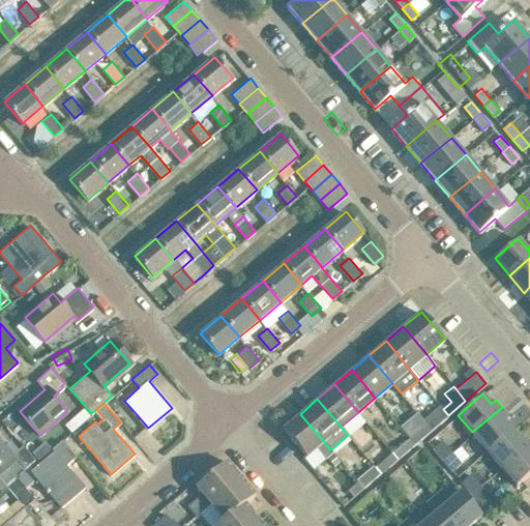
[(439,405),(422,419),(427,424),(432,429),(439,422),(448,415),(443,409),(439,405)]
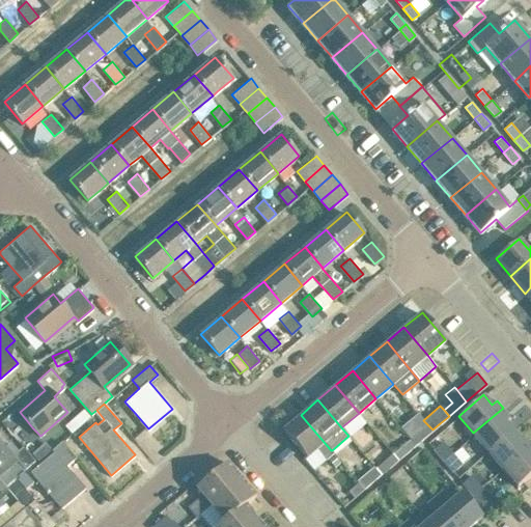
[(488,450),(513,430),(505,420),(509,416),(503,408),(473,433),(488,450)]
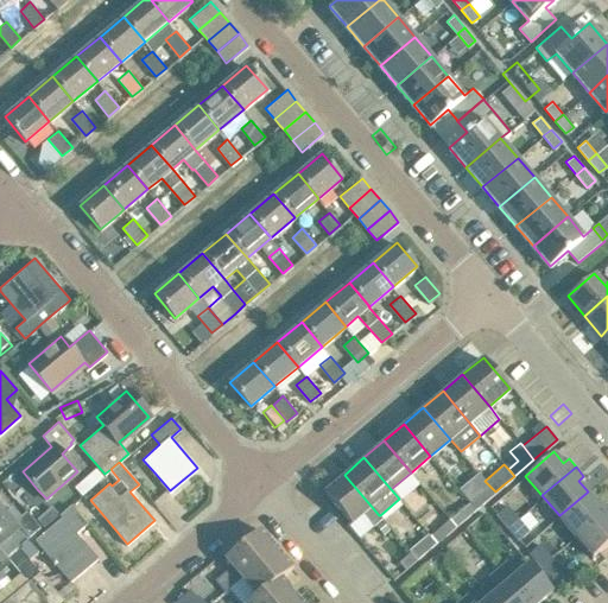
[(379,515),(344,475),(324,490),(352,522),(362,513),(373,525),(381,518),(380,515),(379,515)]
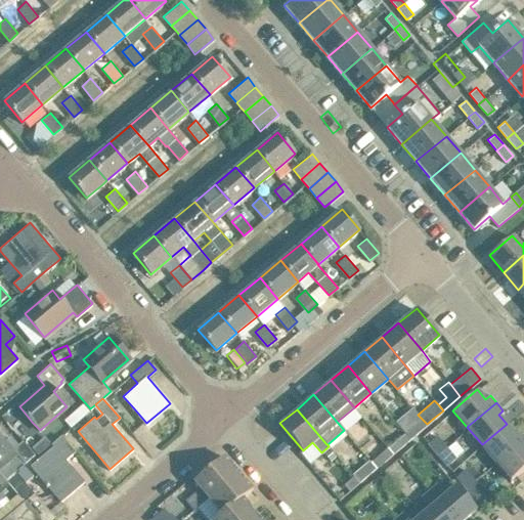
[(418,432),(427,424),(422,419),(412,426),(418,432)]
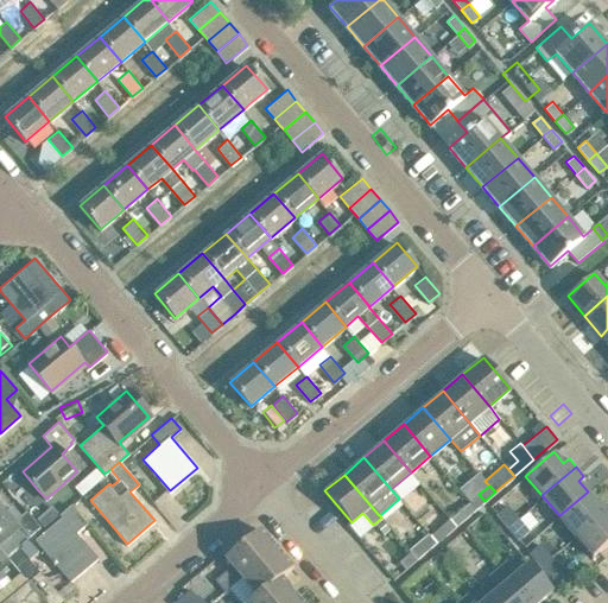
[(596,502),(588,492),(559,515),(576,535),(607,507),(607,505),(602,497),(596,502)]
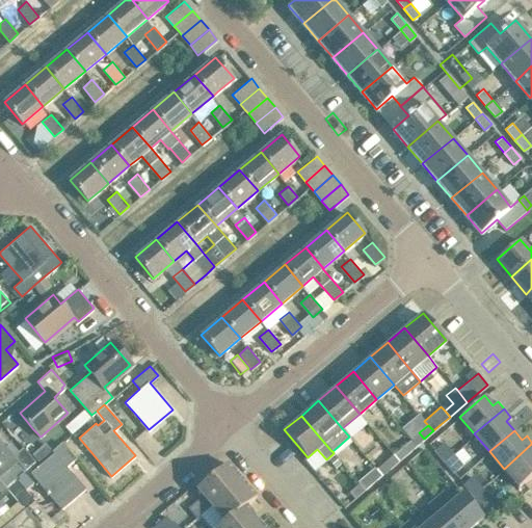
[(5,446),(0,439),(0,491),(1,493),(7,487),(5,485),(24,470),(25,470),(35,460),(23,447),(19,450),(10,442),(5,446)]
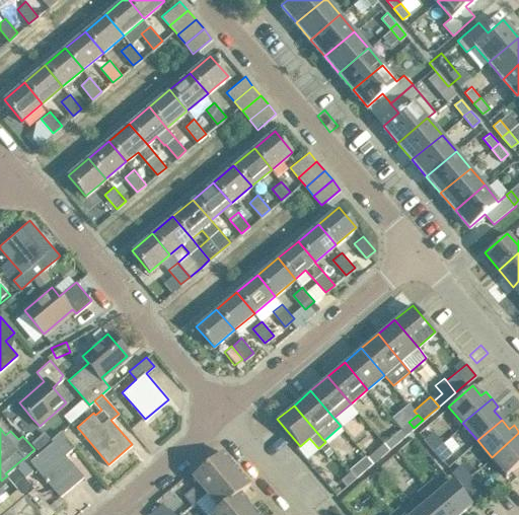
[(389,449),(398,441),(406,434),(401,429),(384,443),(389,449)]
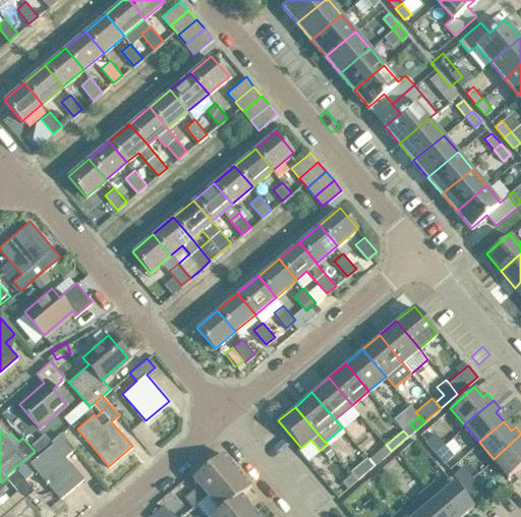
[(435,451),(444,443),(433,432),(424,440),(435,451)]
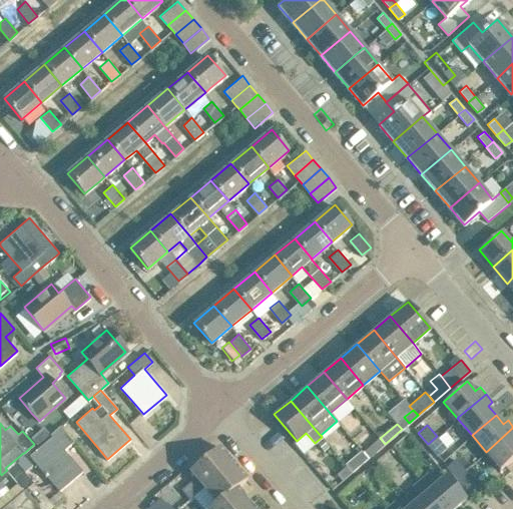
[(59,490),(82,471),(64,449),(73,442),(59,426),(49,434),(52,437),(29,456),(37,465),(46,475),(59,490)]
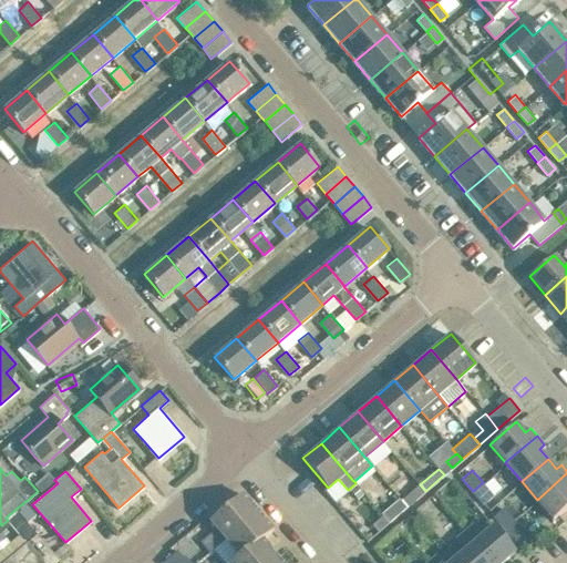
[(553,519),(566,505),(566,473),(537,500),(553,519)]
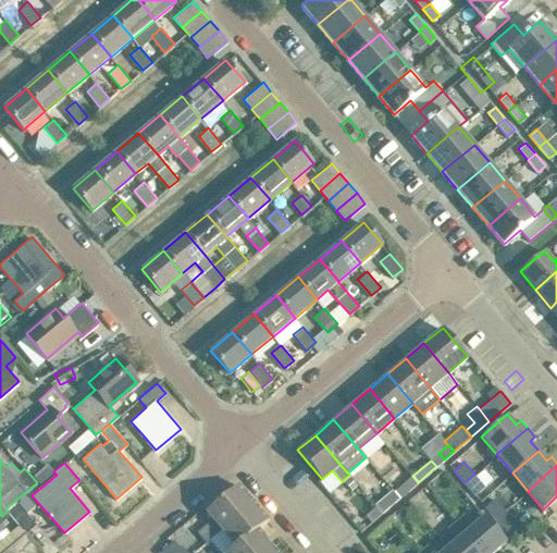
[(474,494),(475,493),(484,486),(474,474),(465,482),(474,494)]
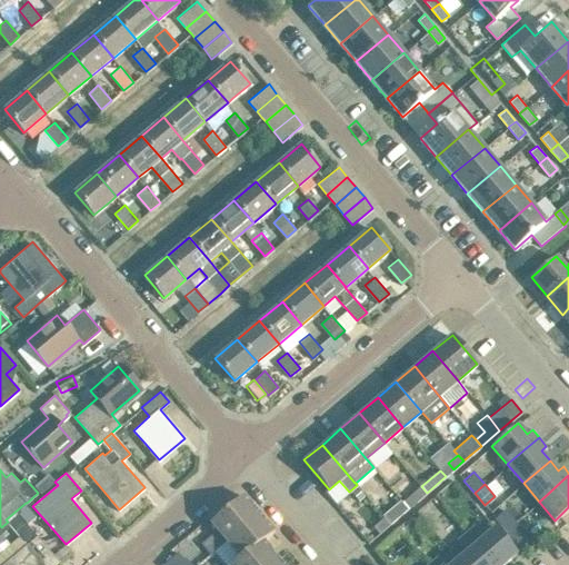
[(417,501),(427,493),(421,486),(412,494),(417,501)]
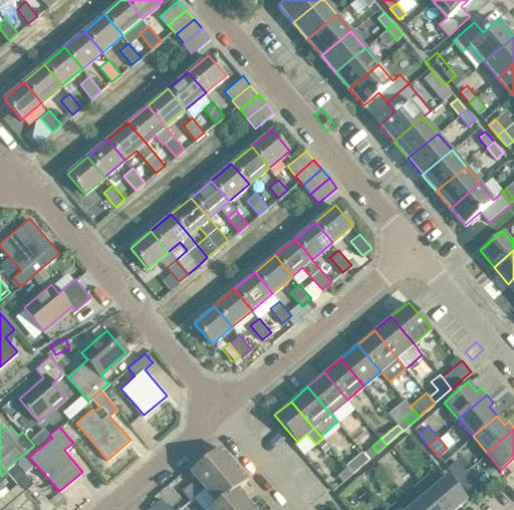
[(205,488),(233,464),(219,447),(191,471),(205,488)]
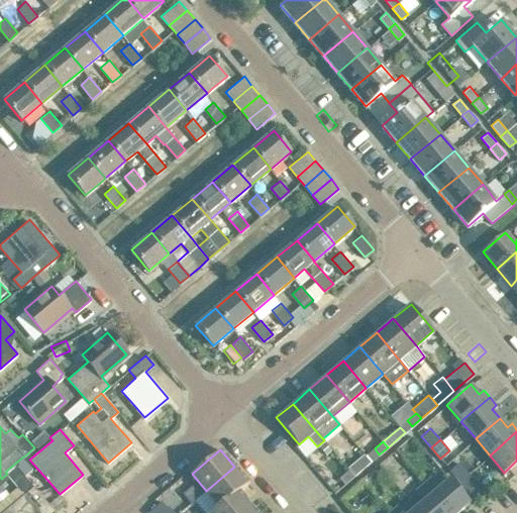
[(353,476),(364,468),(371,462),(366,455),(349,471),(353,476)]
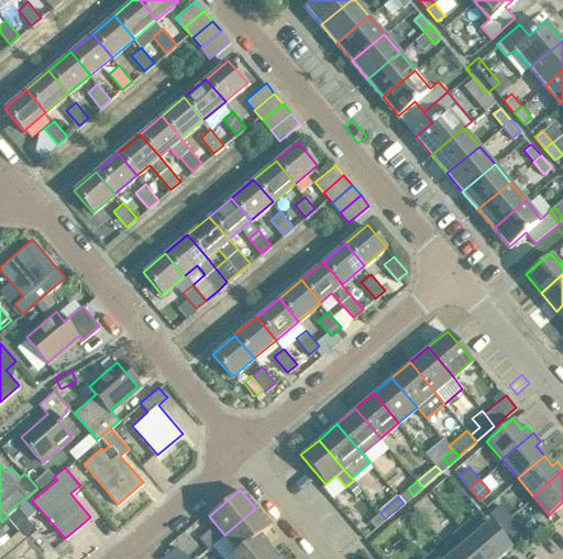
[(30,519),(37,513),(26,501),(19,507),(30,519)]
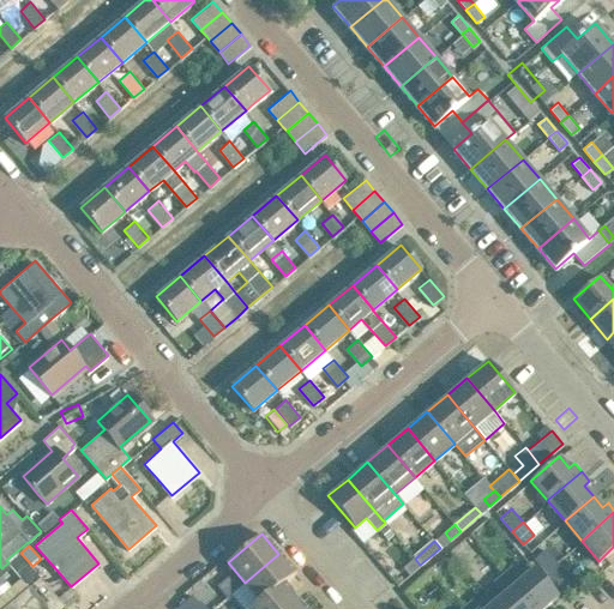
[(546,571),(557,561),(545,548),(534,558),(546,571)]
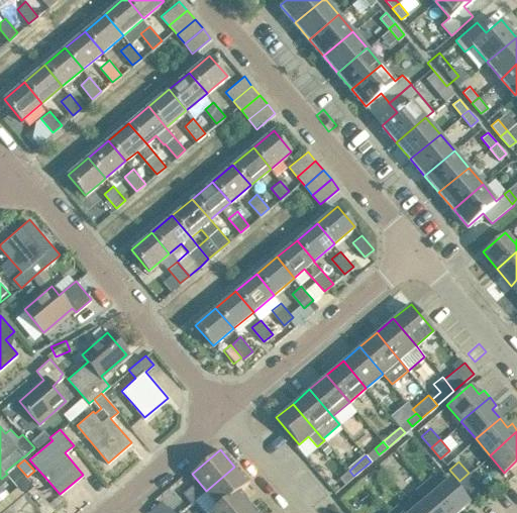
[(47,512),(53,509),(24,475),(18,467),(9,474),(16,482),(15,483),(18,486),(0,501),(0,512),(47,512)]
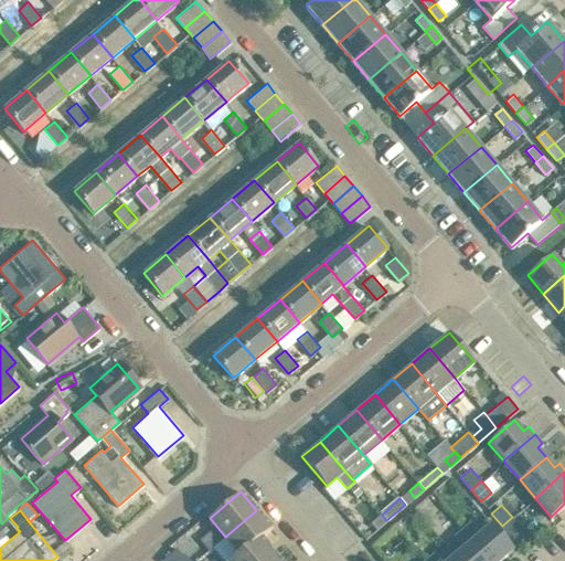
[(241,556),(262,537),(272,528),(256,510),(225,537),(238,552),(241,556)]
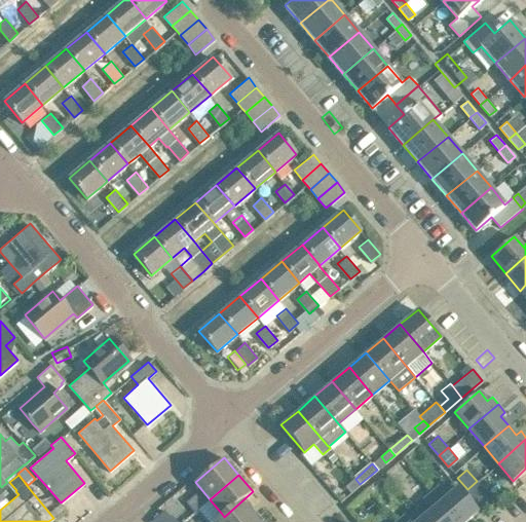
[(352,491),(360,484),(355,479),(347,485),(352,491)]
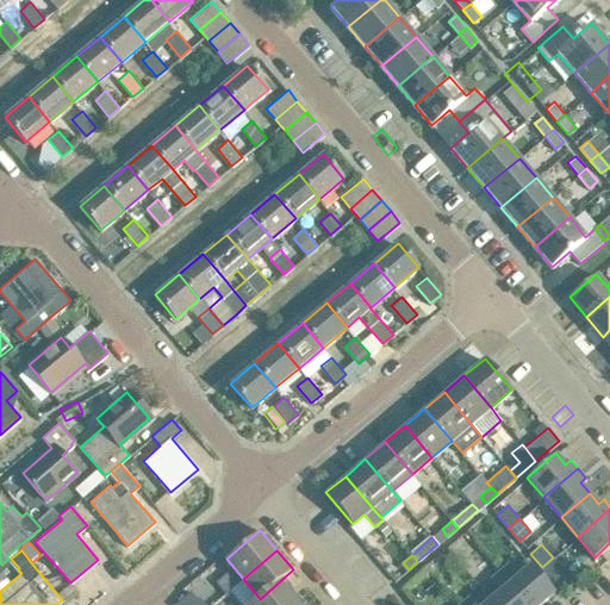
[(553,580),(553,579),(564,571),(553,557),(542,567),(553,580)]
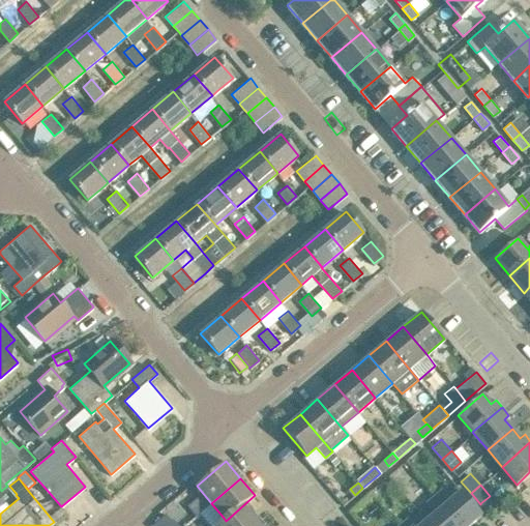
[(439,501),(446,494),(440,487),(433,494),(439,501)]
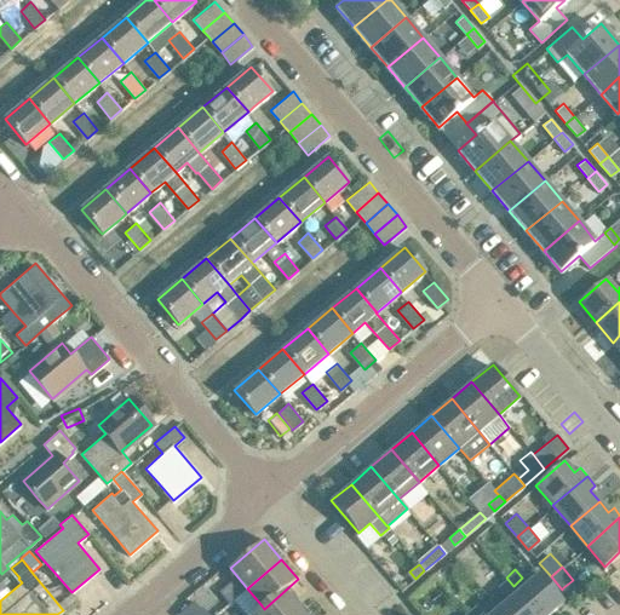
[(539,574),(518,591),(539,614),(546,614),(562,602),(547,584),(539,574)]
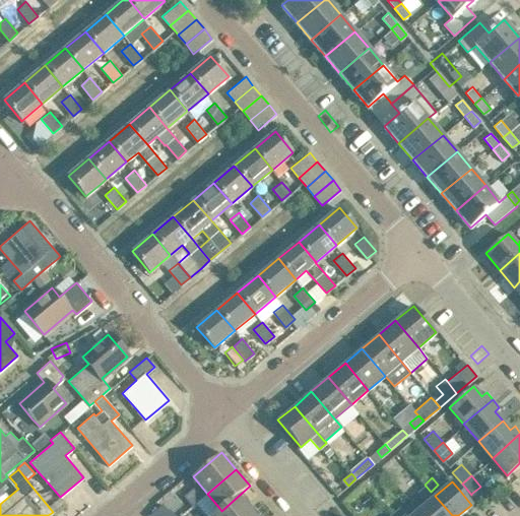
[(182,484),(164,493),(174,515),(181,515),(194,510),(182,484)]
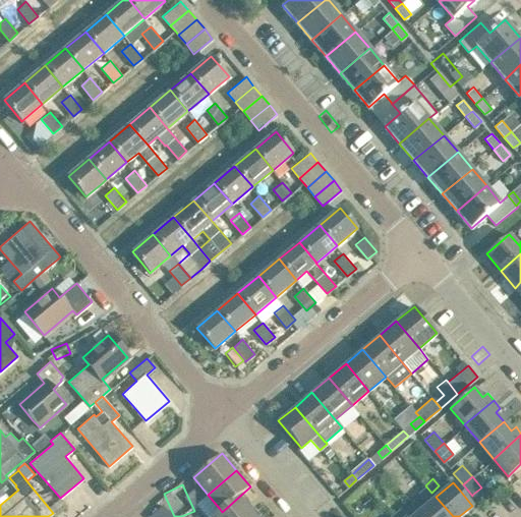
[(423,500),(431,493),(425,485),(417,493),(423,500)]
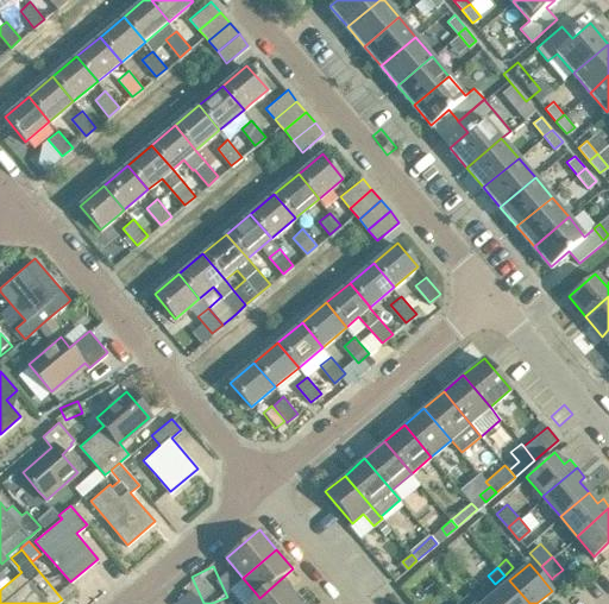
[(476,601),(495,585),(484,572),(465,587),(476,601)]
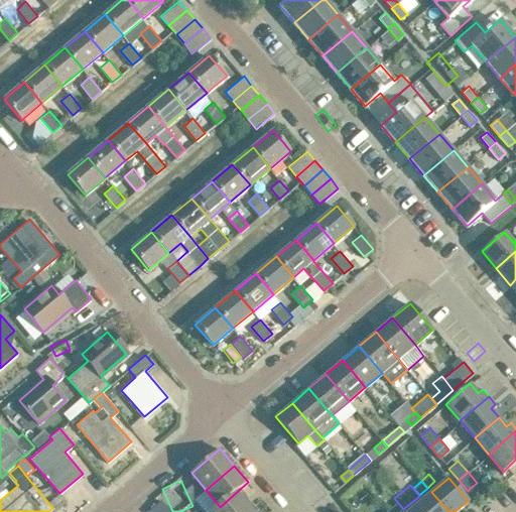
[(243,511),(252,505),(239,490),(220,507),(218,504),(209,511),(243,511)]
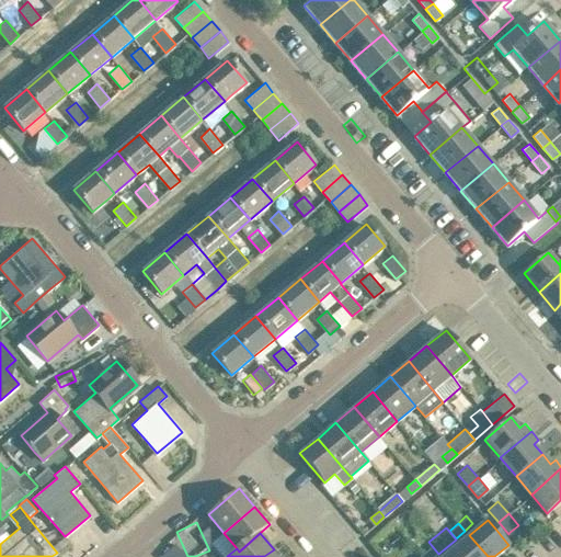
[(488,556),(469,535),(451,550),(456,556),(488,556)]
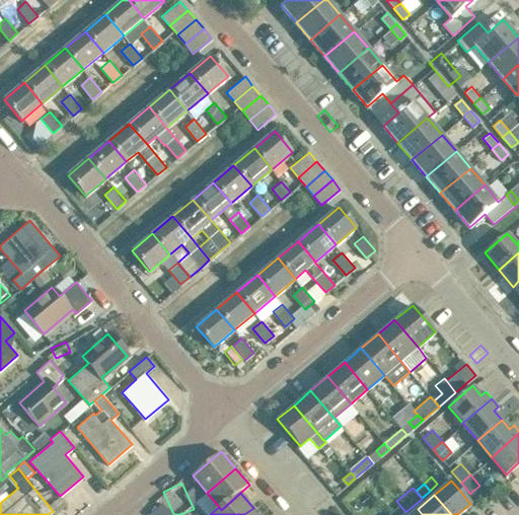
[(148,514),(170,514),(161,504),(148,514)]
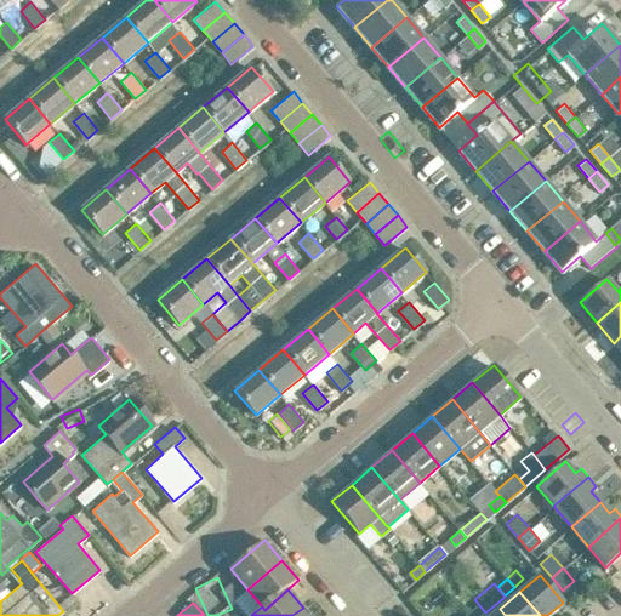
[(478,605),(468,614),(469,615),(478,615),(484,612),(478,605)]
